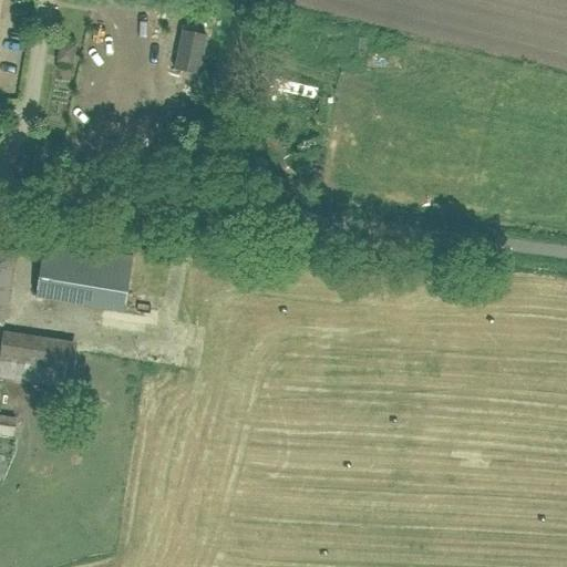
[(198,75),(206,37),(182,31),(174,70),(198,75)]
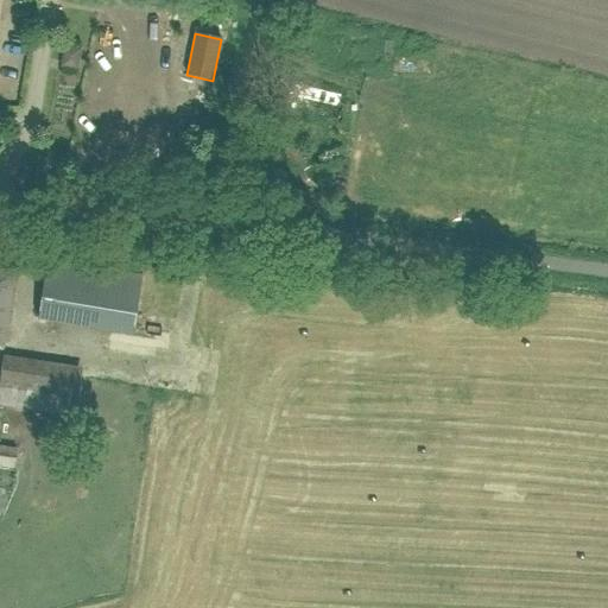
[(64,46),(61,67),(76,69),(80,49),(64,46)]
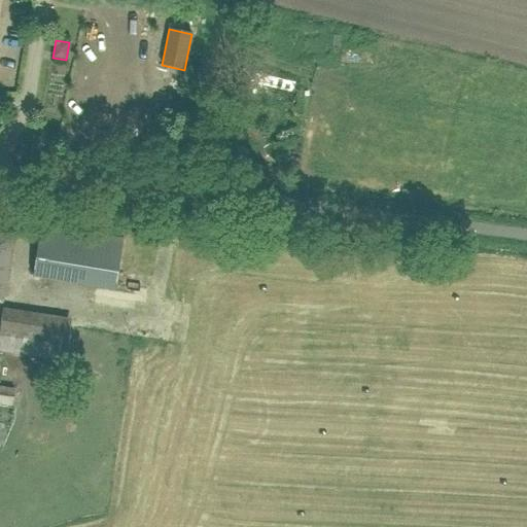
[(123,239),(42,225),(34,276),(114,289),(123,239)]
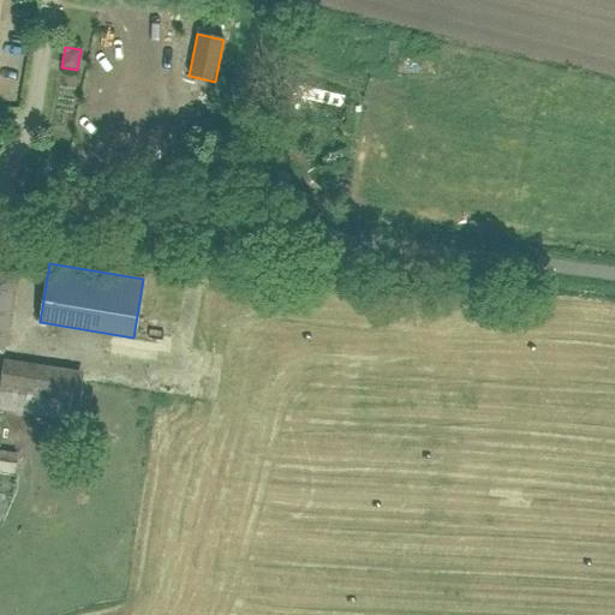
[(0,350),(4,351),(16,272),(0,269),(0,350)]
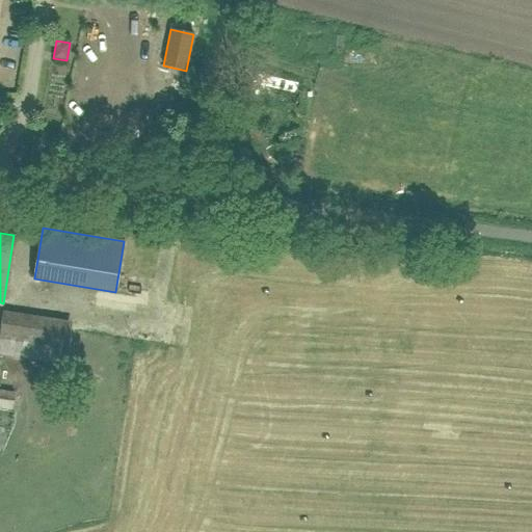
[(0,318),(0,352),(65,363),(71,329),(0,318)]
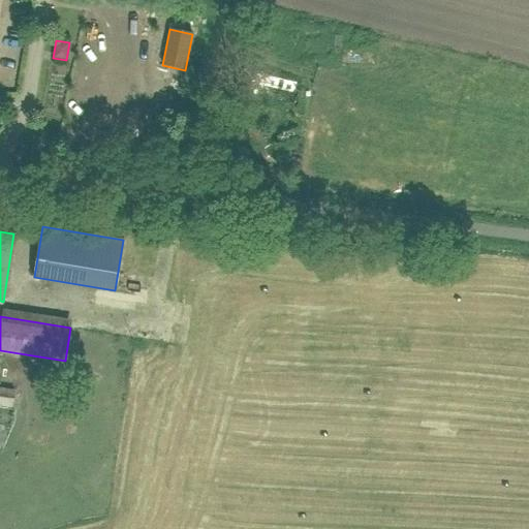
[(0,406),(11,408),(14,390),(0,387),(0,406)]
